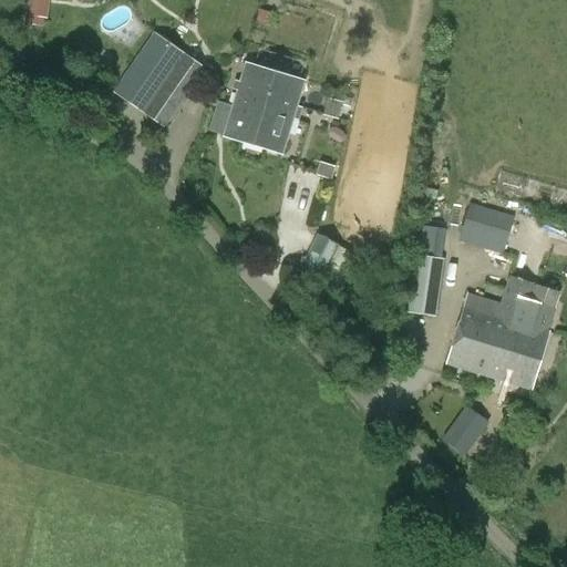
[(30,0),(28,11),(44,17),(49,0),(30,0)]
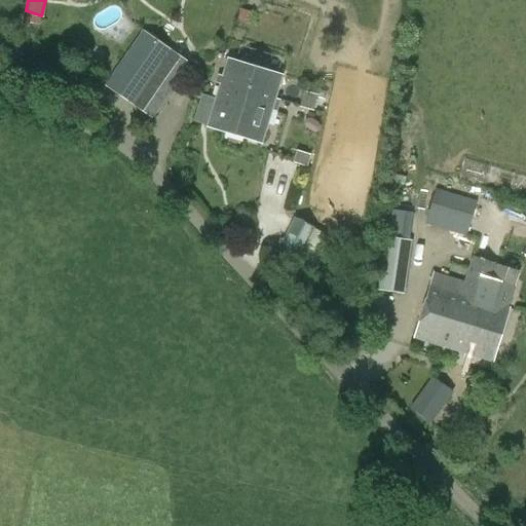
[(152,119),(191,65),(143,31),(106,85),(152,119)]
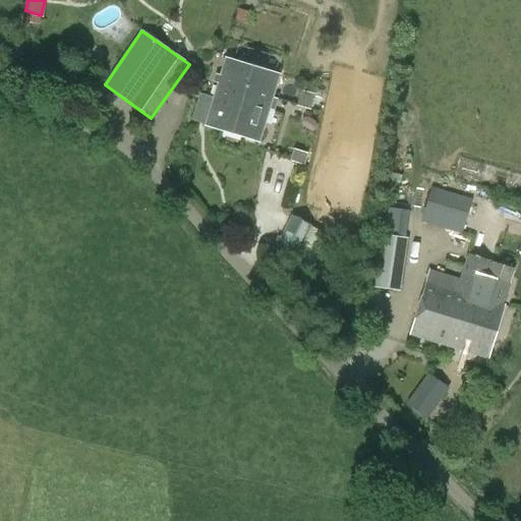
[(208,126),(224,131),(228,119),(231,120),(237,101),(235,100),(238,90),(236,89),(243,65),(227,60),(208,126)]
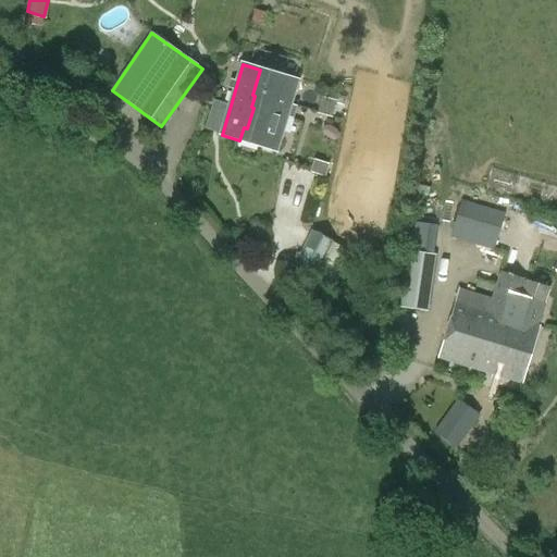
[(297,81),(260,70),(252,95),(255,96),(251,107),(254,108),(247,128),(244,127),(239,140),(276,151),(297,81)]
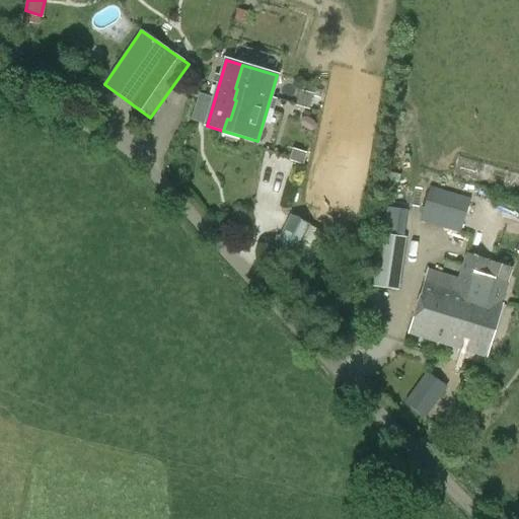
[(430,189),(420,224),(460,235),(470,201),(430,189)]
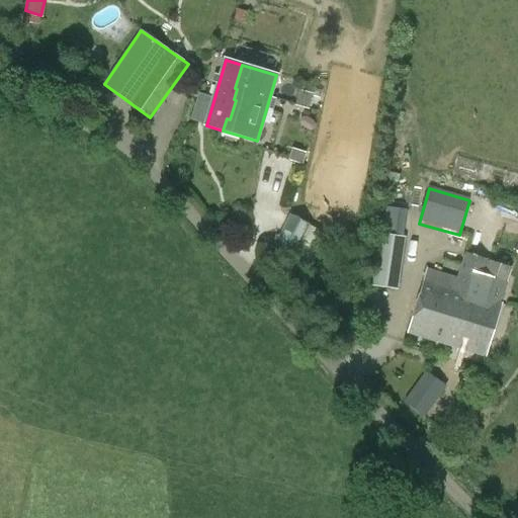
[(402,235),(406,208),(389,206),(384,232),(402,235)]
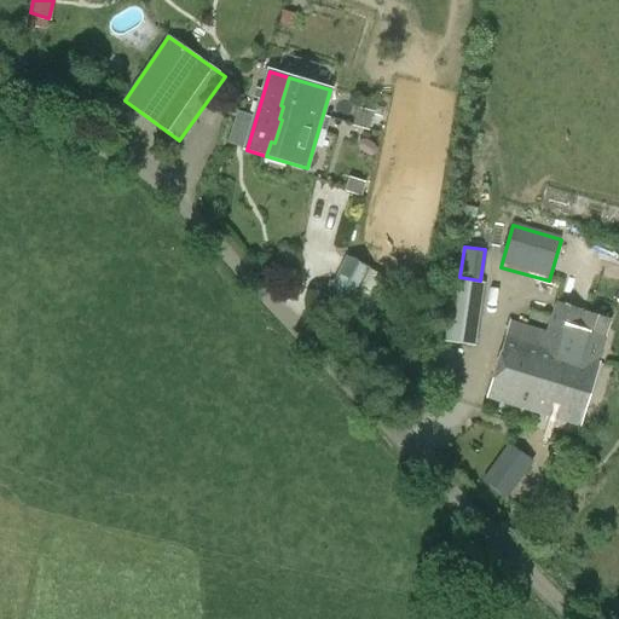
[(362,311),(380,275),(346,258),(328,293),(362,311)]
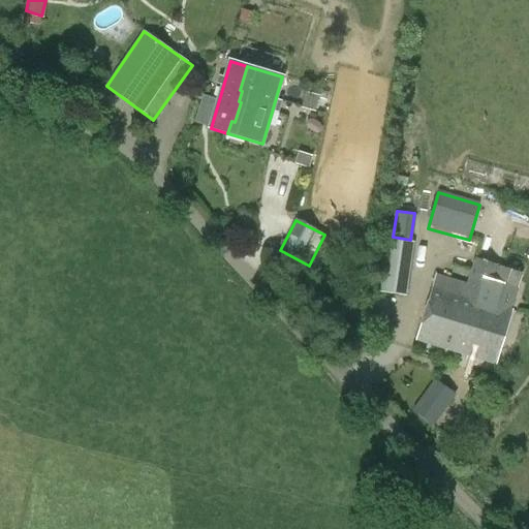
[(385,292),(409,293),(411,240),(387,239),(385,292)]
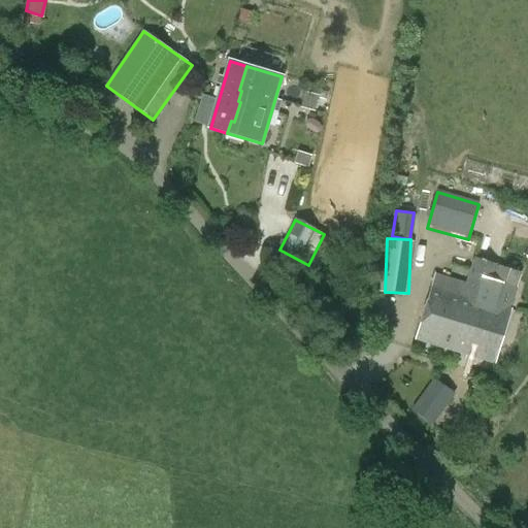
[(510,310),(517,288),(492,281),(496,268),(474,261),(467,284),(435,274),(417,338),(495,362),(510,310)]
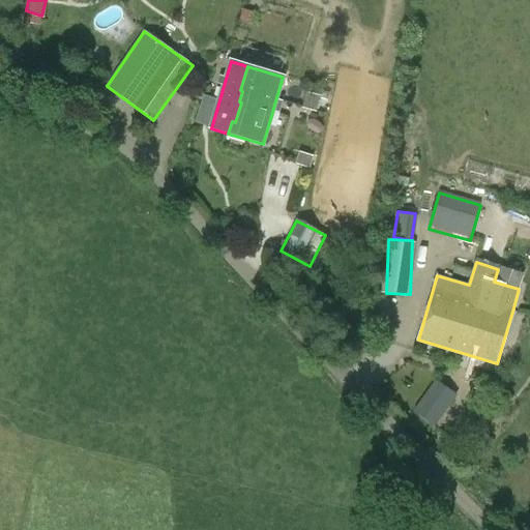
[(434,427),(455,396),(434,382),(413,413),(434,427)]
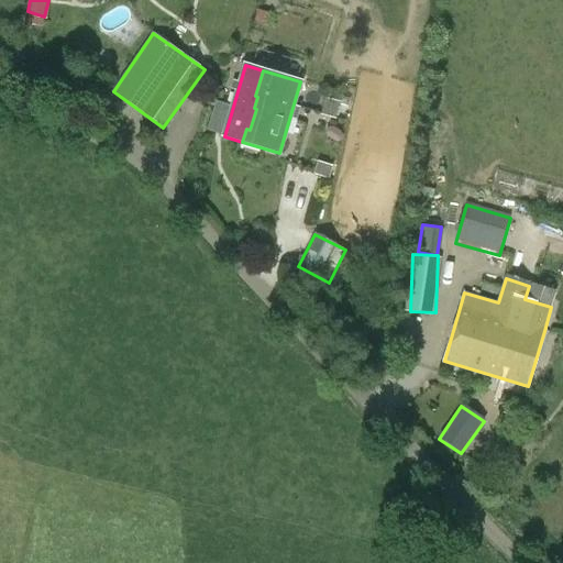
[(410,562),(428,562),(429,562),(412,545),(401,554),(410,562)]
